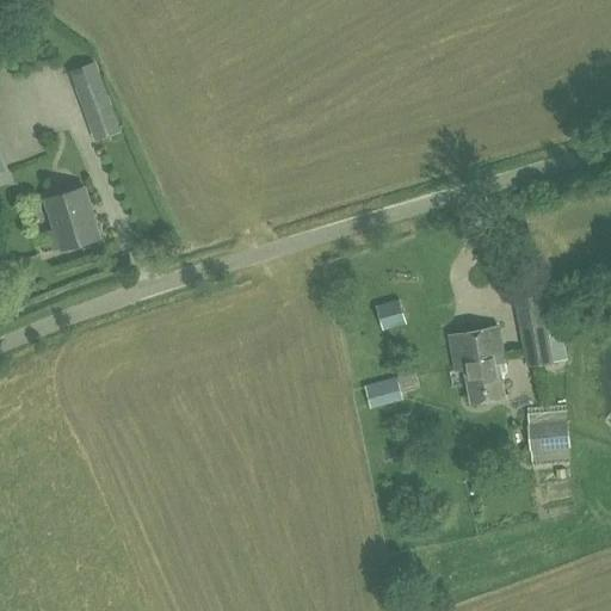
[(75,86),(78,91),(94,140),(100,137),(121,130),(102,76),(75,86)]
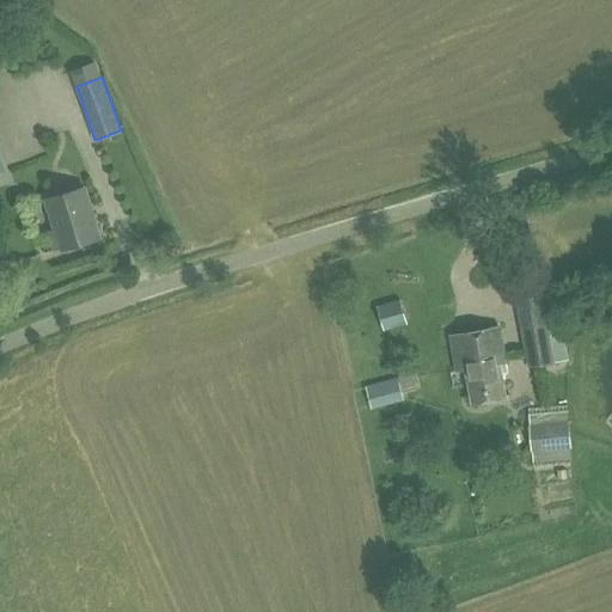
[(61,249),(101,237),(86,188),(47,200),(56,231),(50,232),(55,249),(61,248),(61,249)]
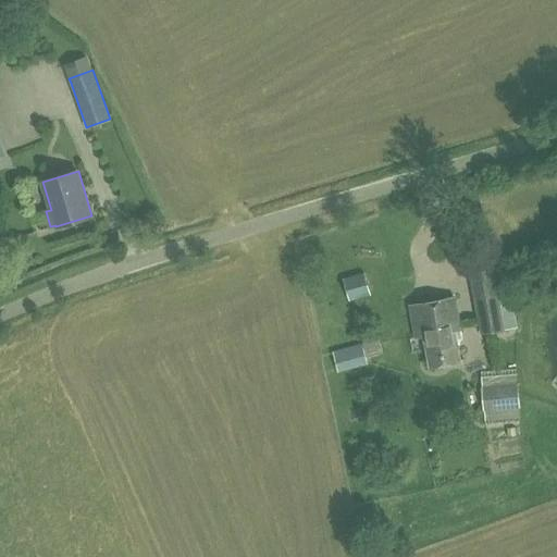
[(470,272),(474,299),(481,334),(505,330),(494,268),(470,272)]
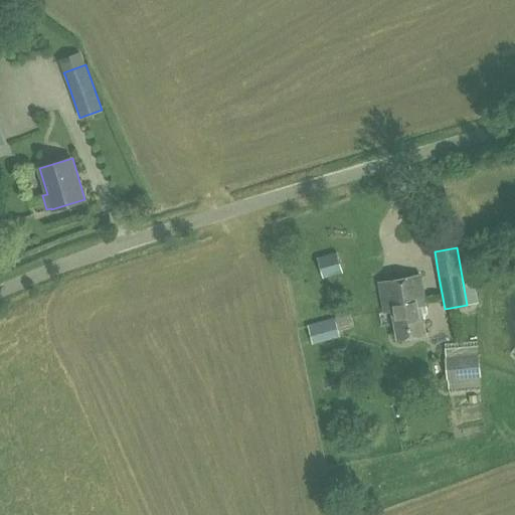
[(323,279),(342,274),(335,251),(316,255),(323,279)]
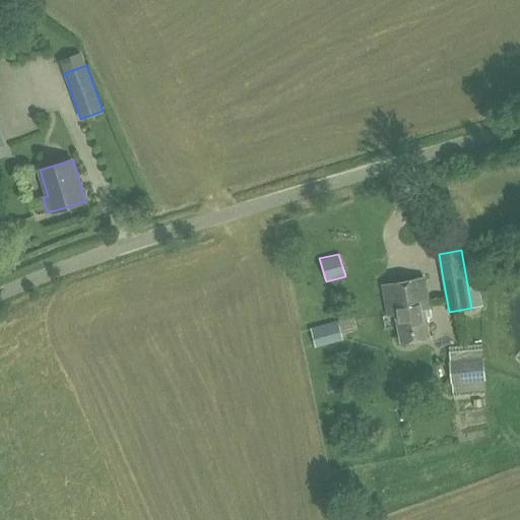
[(425,309),(430,308),(425,277),(382,285),(387,315),(394,314),(399,342),(430,337),(425,309)]
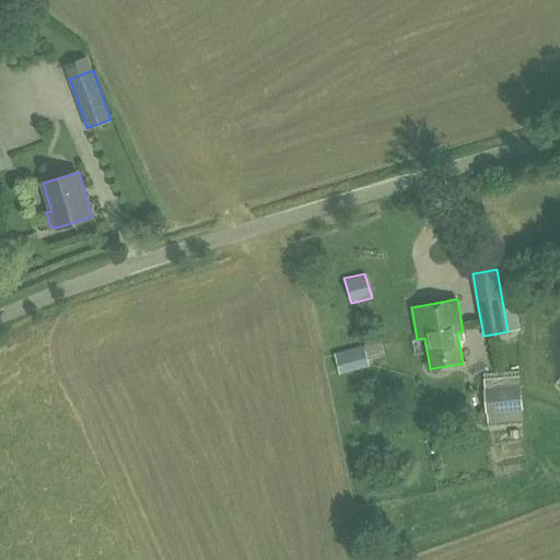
[(363,345),(362,345),(334,352),(339,375),(369,366),(363,345)]
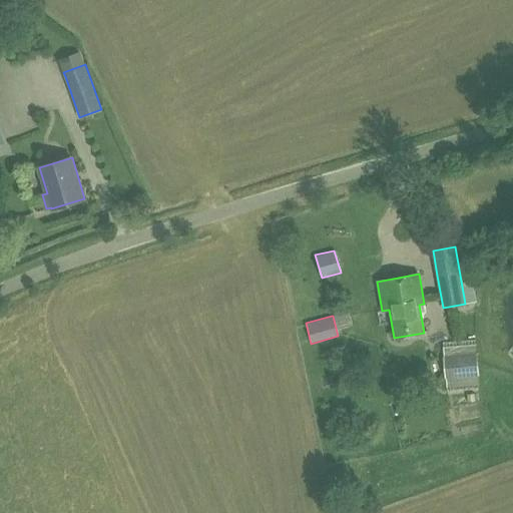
[(444,356),(446,378),(478,376),(476,354),(444,356)]
